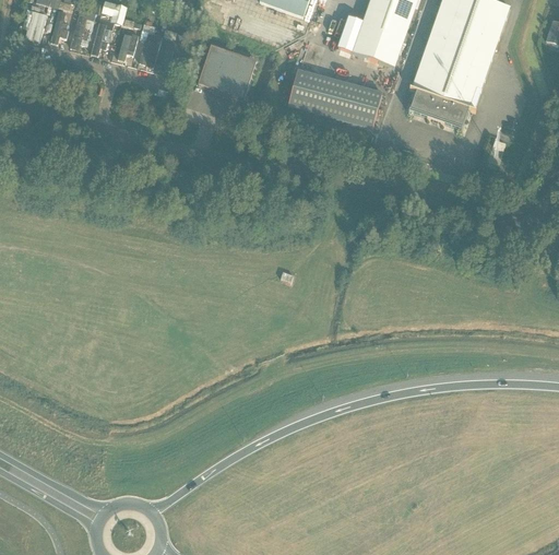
[(71,2),(59,0),(58,6),(70,9),(71,2)]
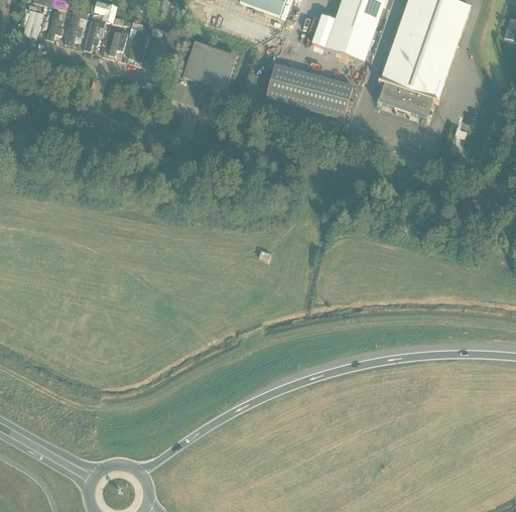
[(97,0),(94,11),(103,13),(102,19),(113,22),(113,21),(114,15),(117,6),(97,0)]
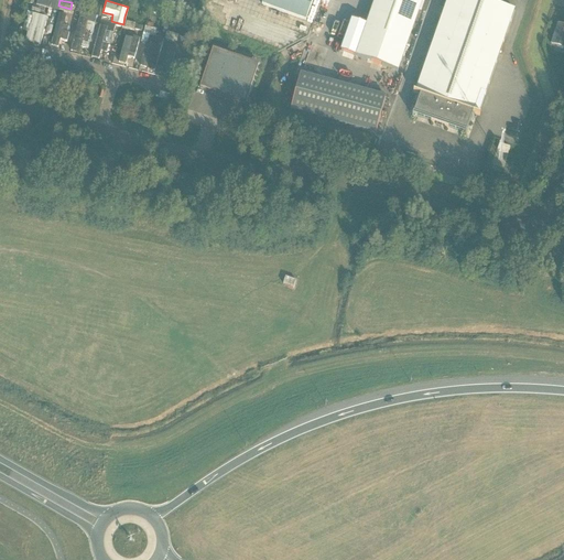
[(261,0),(305,15),(311,0),(261,0)]
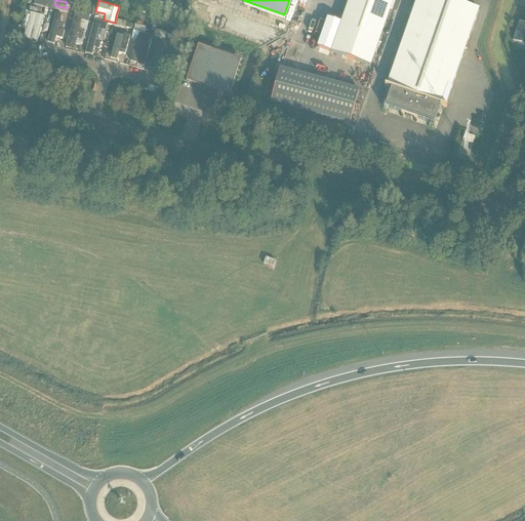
[(326,14),(317,43),(369,62),(391,0),(347,0),(340,19),(326,14)]
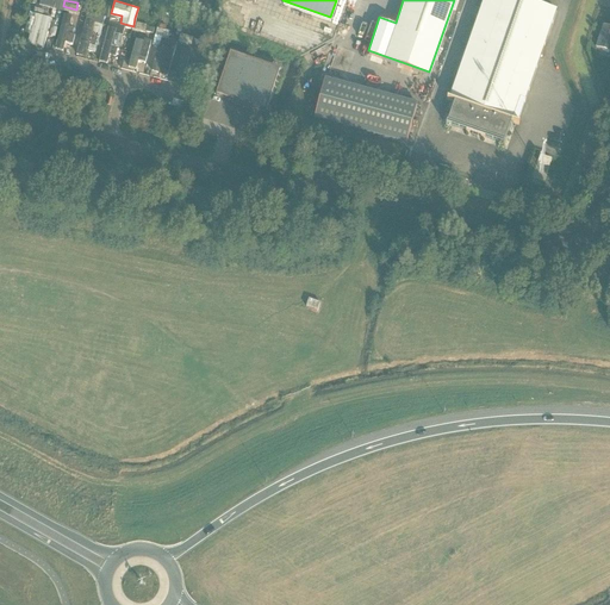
[(556,6),(537,0),(481,0),(449,95),(447,94),(447,95),(454,98),(511,118),(518,120),(518,119),(517,119),(556,6)]
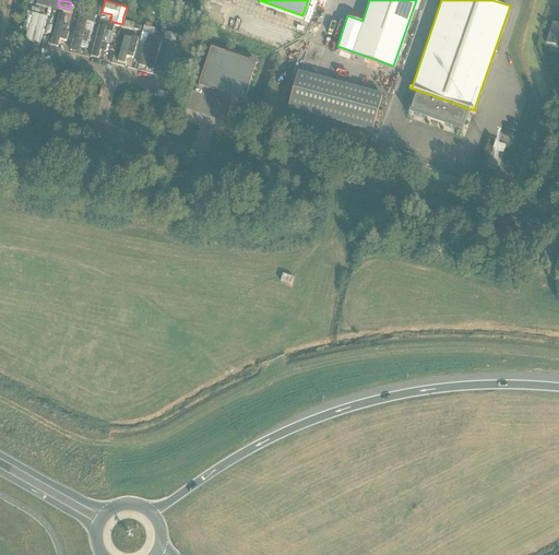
[(33,1),(31,9),(43,12),(44,3),(33,1)]
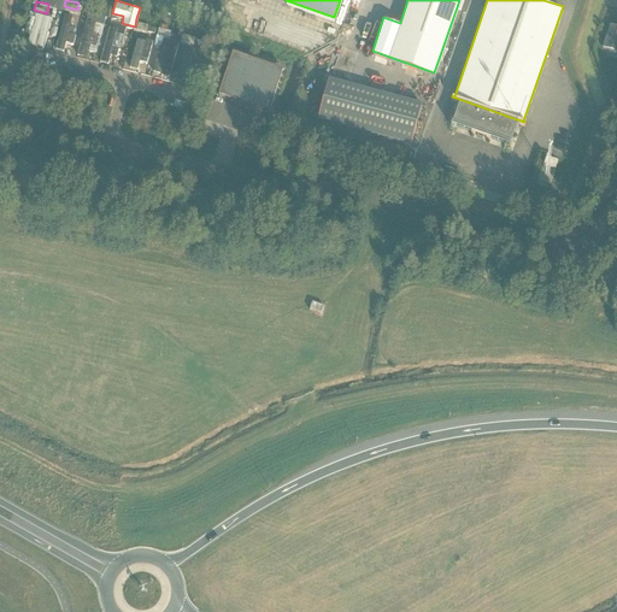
[(101,10),(89,6),(87,13),(100,16),(101,10)]
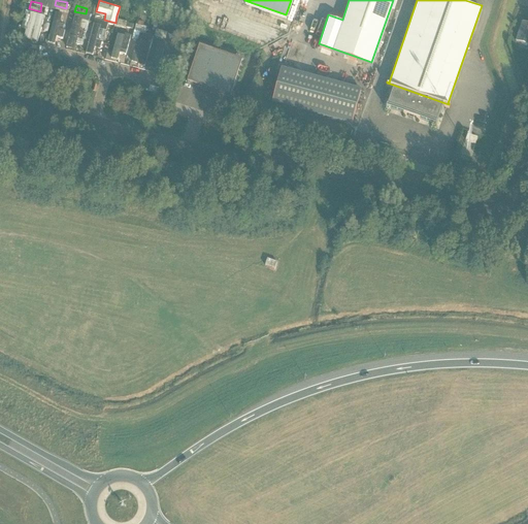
[(25,11),(23,20),(27,22),(23,34),(37,38),(44,13),(30,9),(26,8),(25,11)]
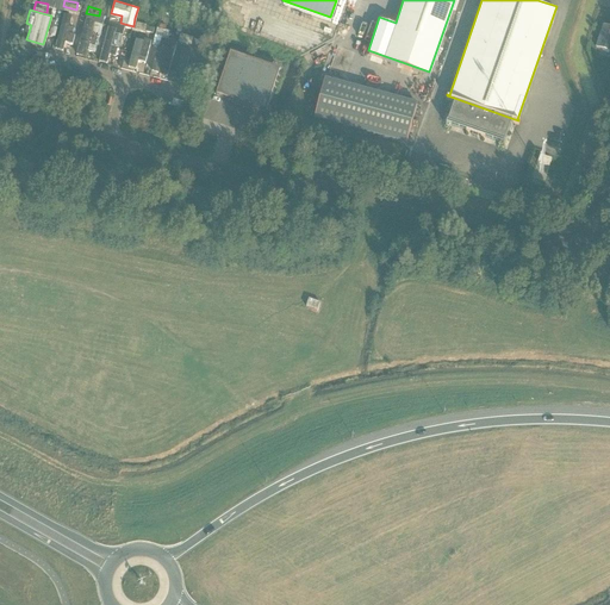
[(54,44),(62,47),(64,38),(72,39),(74,30),(72,30),(74,24),(69,23),(72,11),(63,10),(54,44)]
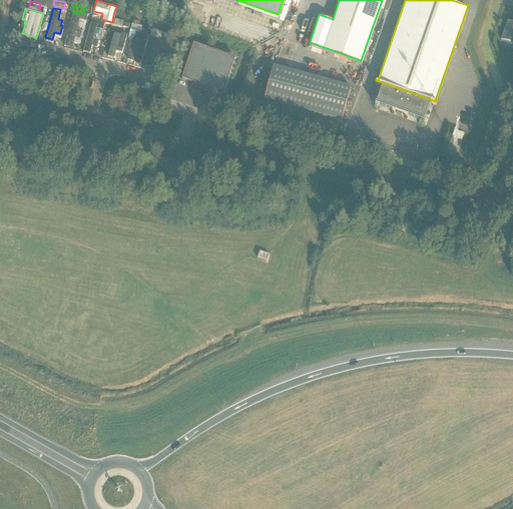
[(72,38),(79,40),(86,17),(72,12),(63,42),(71,44),(72,38)]
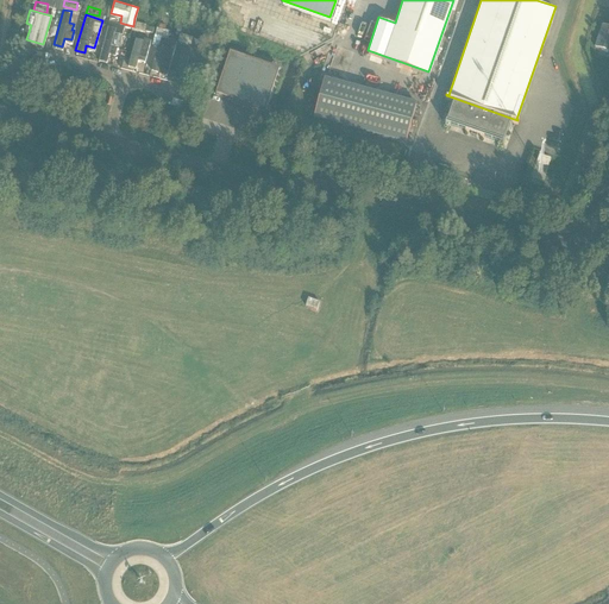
[(135,18),(133,25),(145,29),(145,27),(146,23),(146,21),(135,18)]
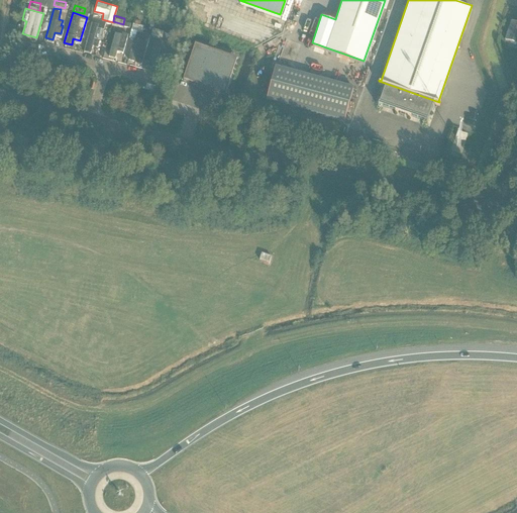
[(516,39),(516,18),(512,17),(505,36),(516,39)]
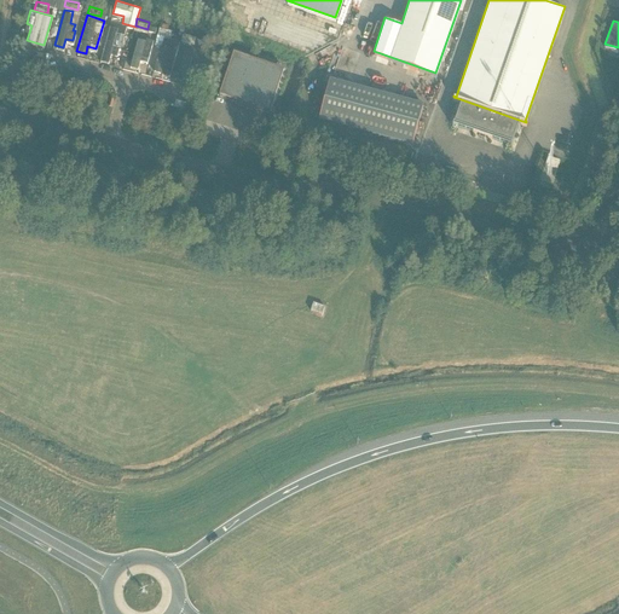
[(99,57),(108,59),(110,51),(117,53),(119,46),(120,46),(125,27),(109,22),(99,57)]
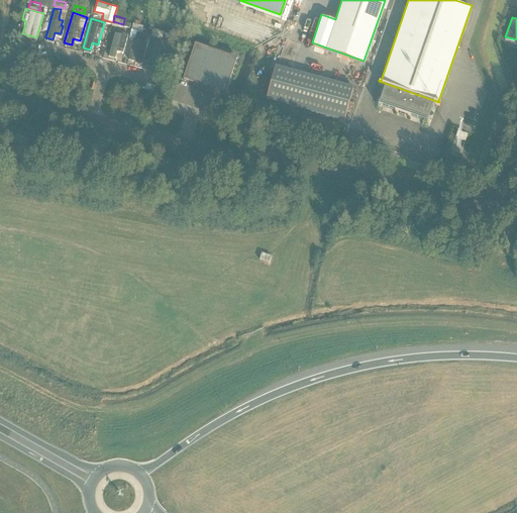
[(144,23),(133,20),(131,26),(142,29),(144,23)]
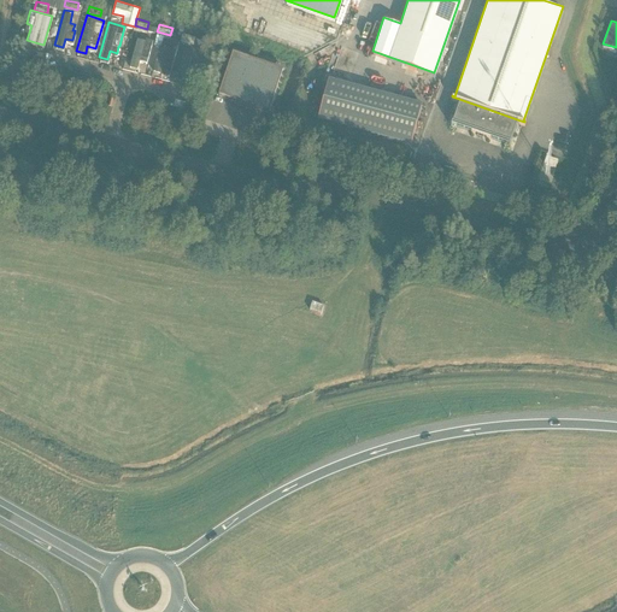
[(195,34),(182,30),(181,37),(193,41),(195,34)]
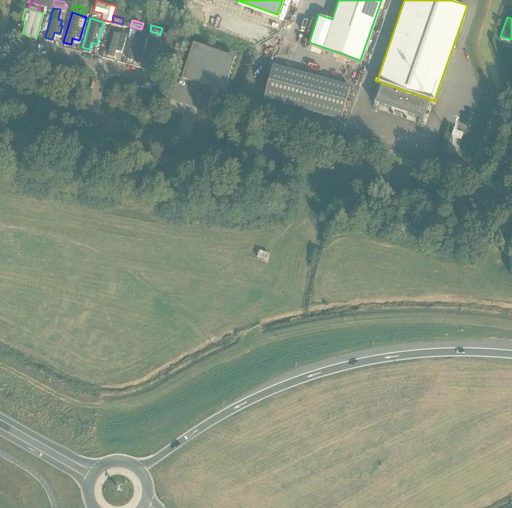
[(107,52),(114,54),(116,47),(121,49),(126,30),(120,28),(120,30),(113,29),(107,52)]
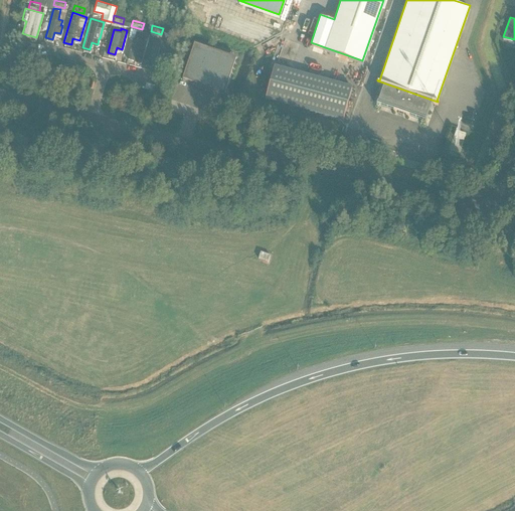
[(149,31),(142,29),(140,36),(133,34),(128,55),(134,57),(134,58),(141,60),(149,31)]
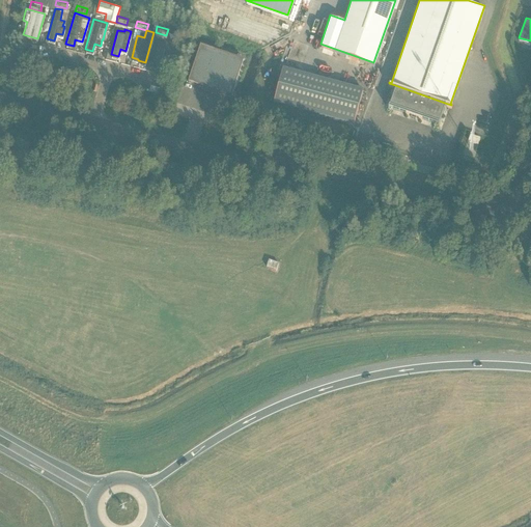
[(166,39),(159,38),(151,64),(159,66),(166,39)]
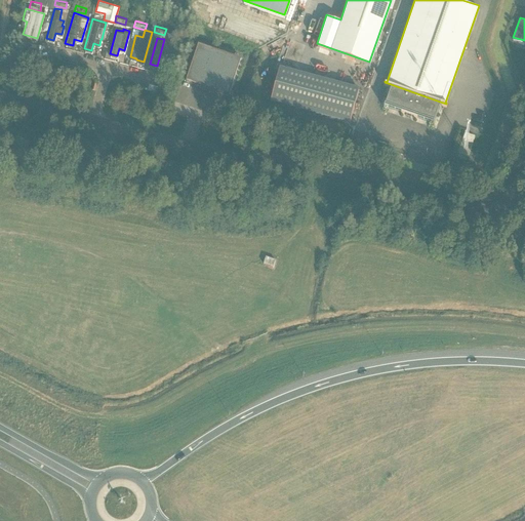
[(207,86),(219,49),(198,42),(186,78),(198,82),(198,83),(207,86)]
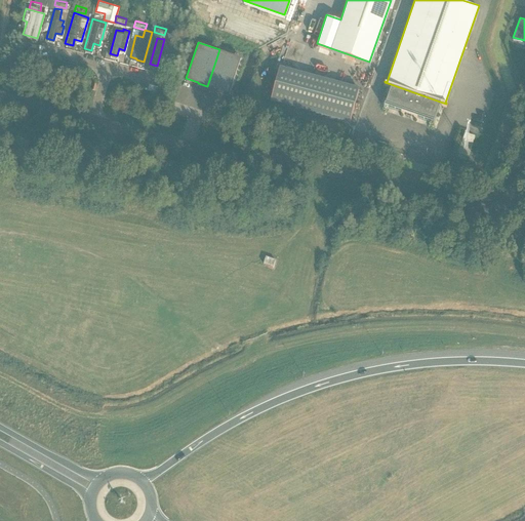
[(240,56),(219,49),(207,86),(215,89),(215,88),(229,92),(240,56)]
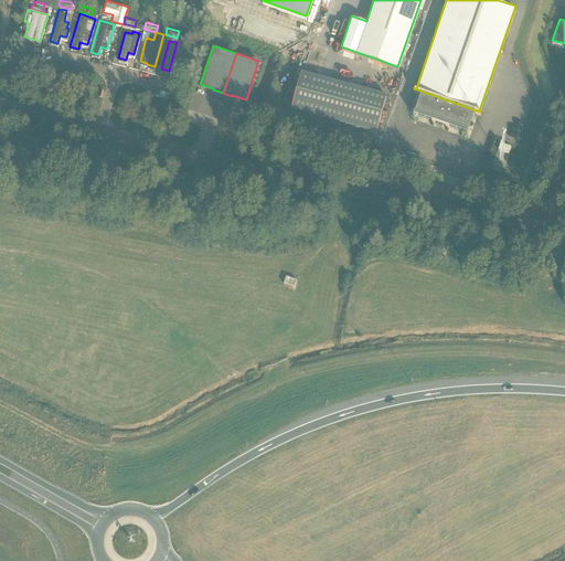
[(386,93),(300,70),(290,106),(376,129),(386,93)]
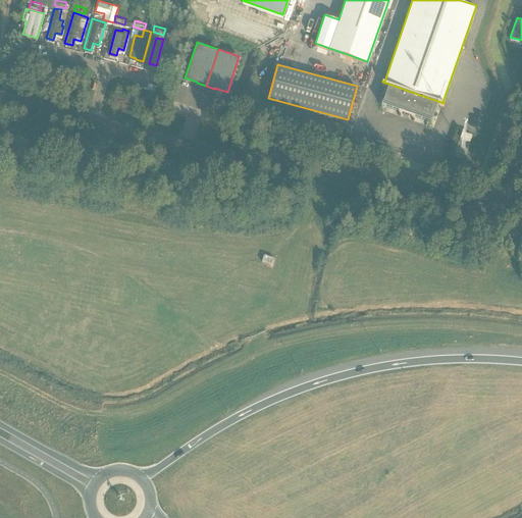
[(437,101),(388,84),(382,101),(381,103),(404,111),(404,112),(408,113),(409,113),(431,120),(431,118),(437,101)]
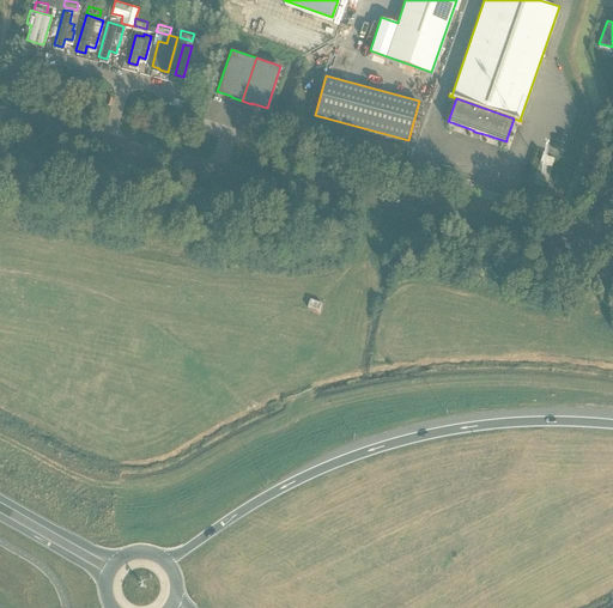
[(540,159),(552,163),(554,157),(542,152),(540,159)]
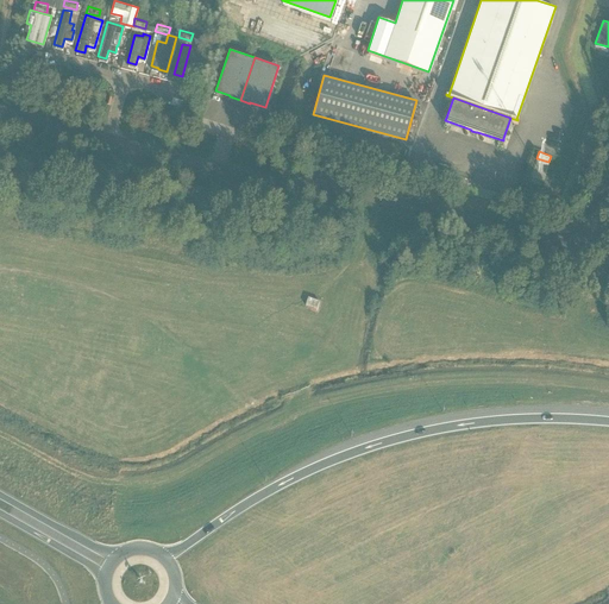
[(319,299),(308,295),(306,302),(316,306),(319,299)]
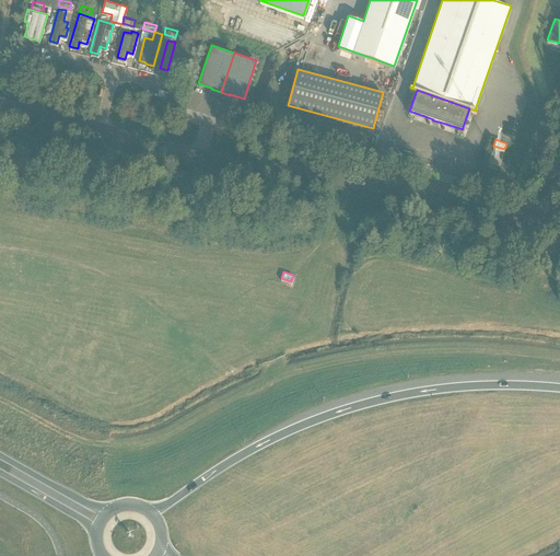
[(277,385),(273,394),(286,397),(288,389),(277,385)]
